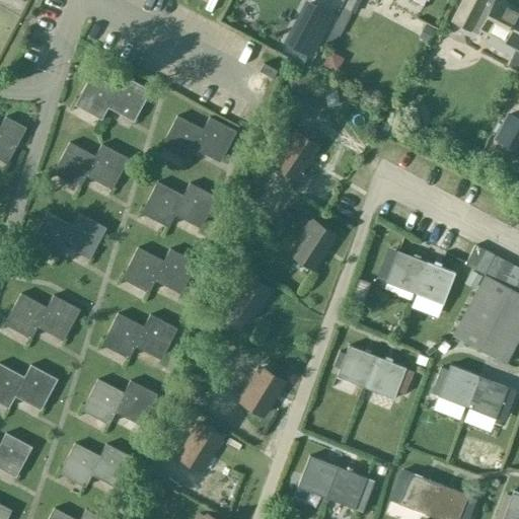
[(360,0),(345,0),(342,7),(354,13),(360,0)]
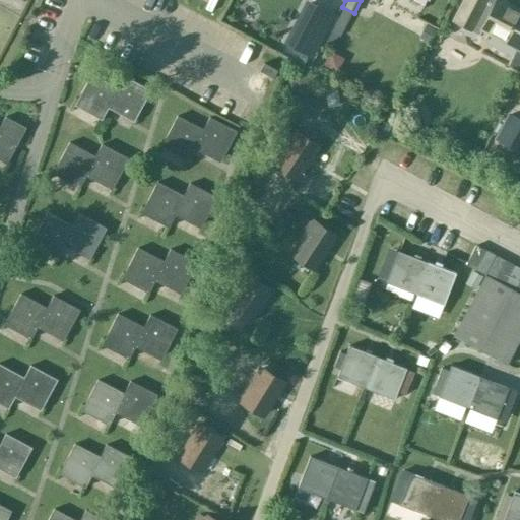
[(519,10),(499,0),(463,0),(452,21),(478,35),(481,29),(516,48),(507,66),(519,72),(519,10)]
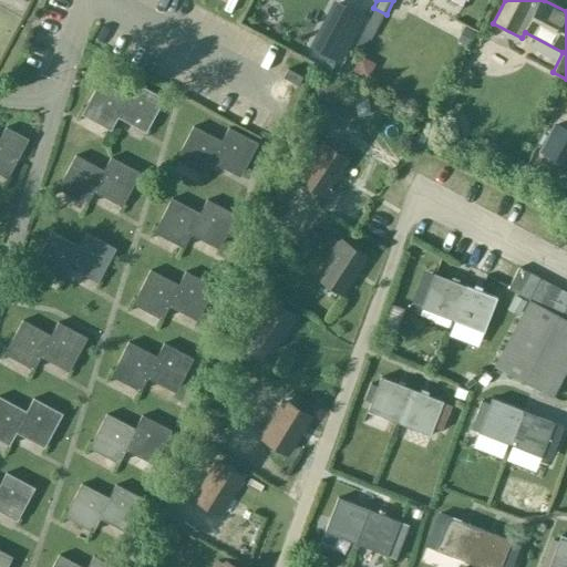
[(297,86),(301,78),(287,69),(282,78),(297,86)]
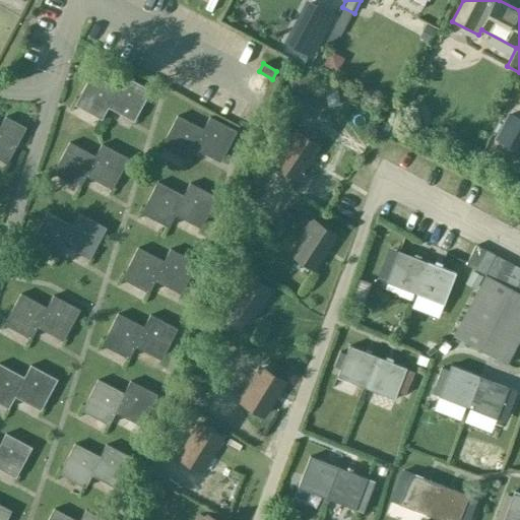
[(107,108),(117,88),(90,74),(74,106),(101,120),(107,108)]
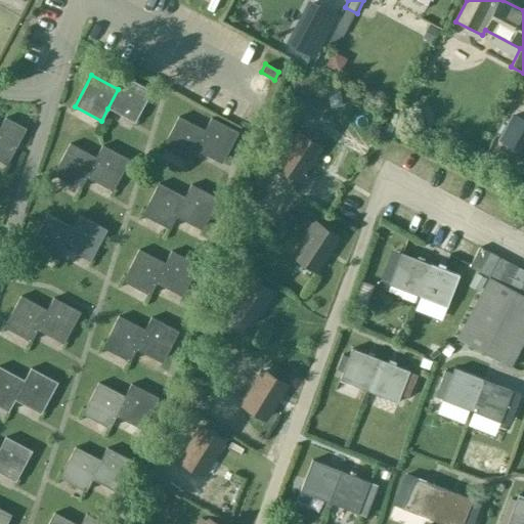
[(124,77),(118,89),(107,108),(134,123),(150,91),(124,77)]
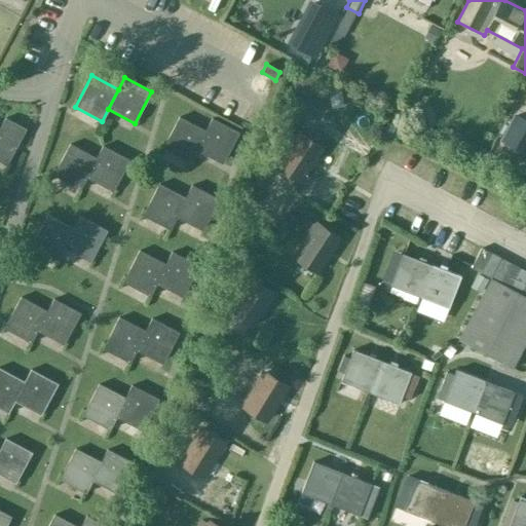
[(424,108),(411,101),(403,117),(416,124),(424,108)]
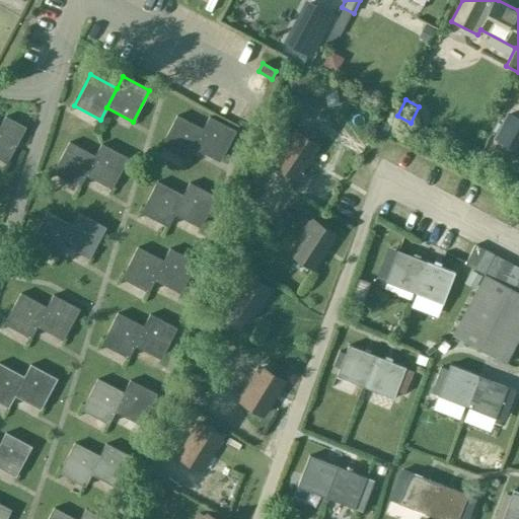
[(518,116),(512,113),(499,138),(518,148),(518,116)]
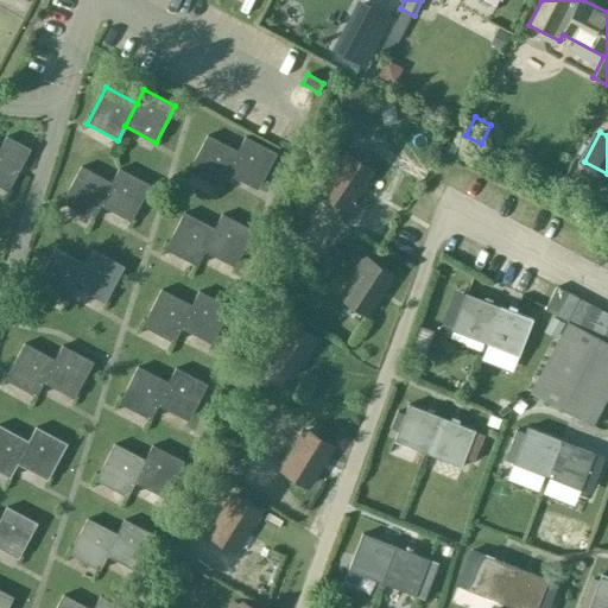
[(226,175),(236,152),(207,135),(188,172),(219,189),(226,175)]
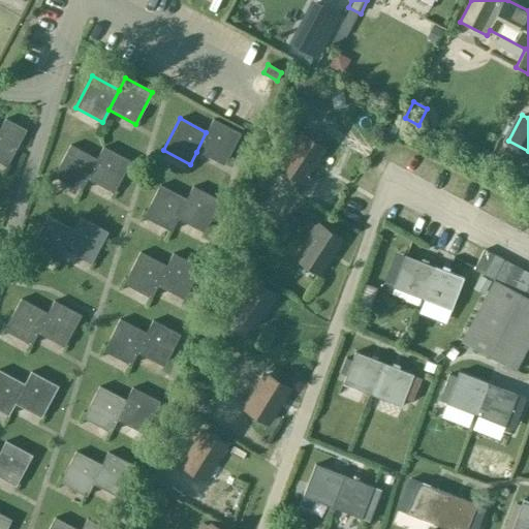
[(4,119),(0,127),(0,163),(6,166),(26,130),(4,119)]
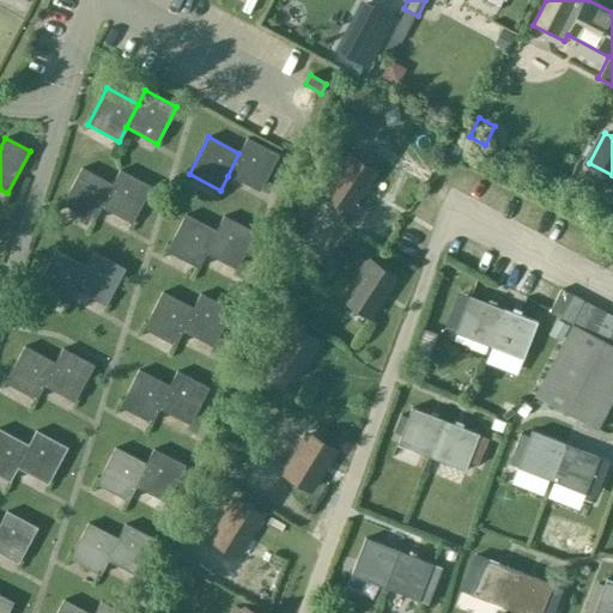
[(246,139),(238,153),(228,176),(259,192),(278,155),(246,139)]
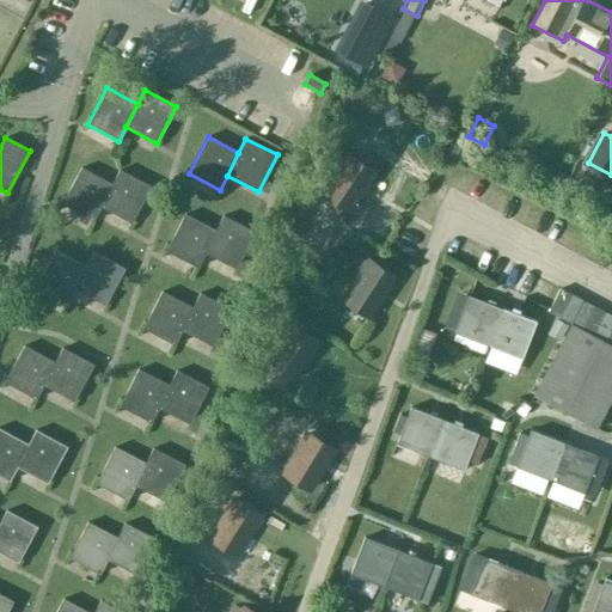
[(349,210),(373,175),(338,151),(330,161),(338,167),(322,191),(349,210)]
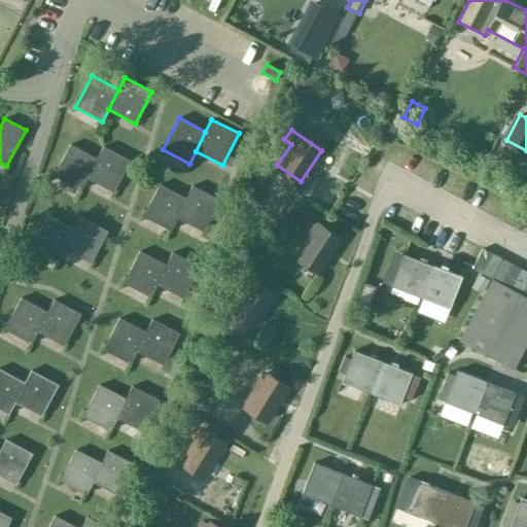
[(86,178),(96,159),(69,145),(53,176),(79,190),(86,178)]
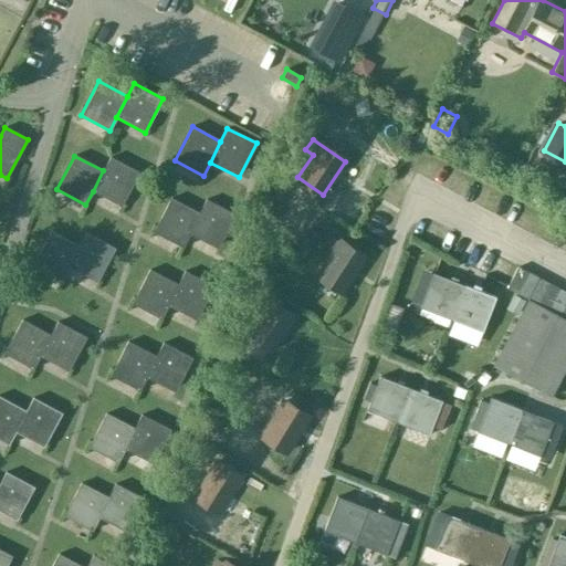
[(109,157),(103,170),(93,191),(121,207),(139,174),(109,157)]
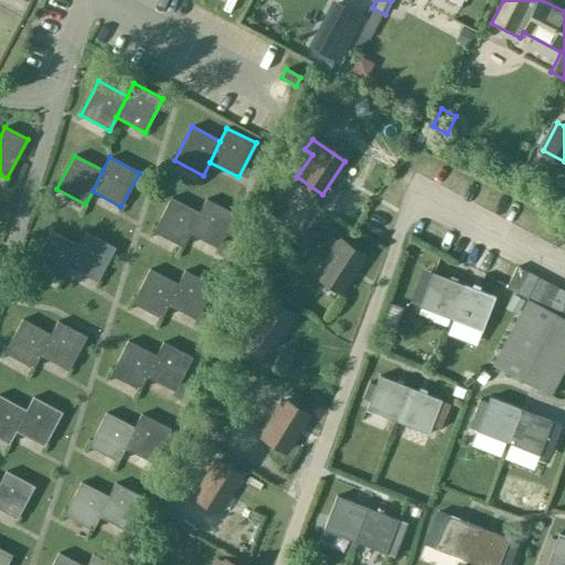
[(189,234),(199,213),(170,198),(152,232),(182,247),(189,234)]
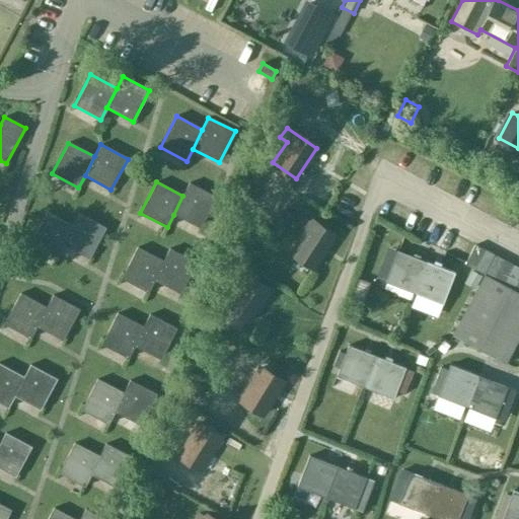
[(189,183),(182,196),(173,215),(200,228),(216,197),(189,183)]
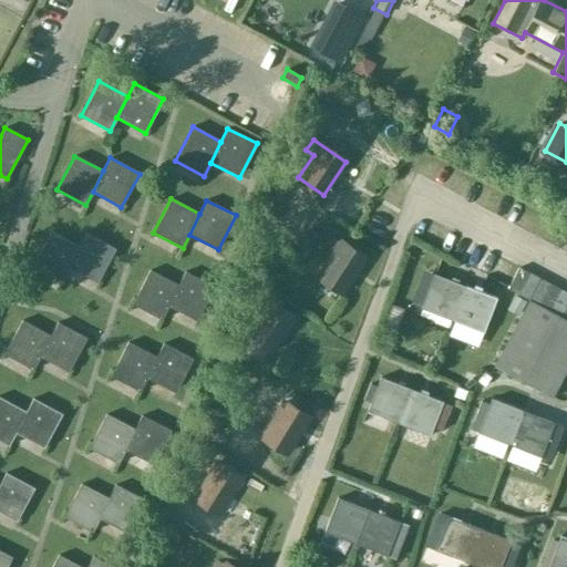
[(69,268),(79,247),(51,232),(32,266),(61,281),(69,268)]
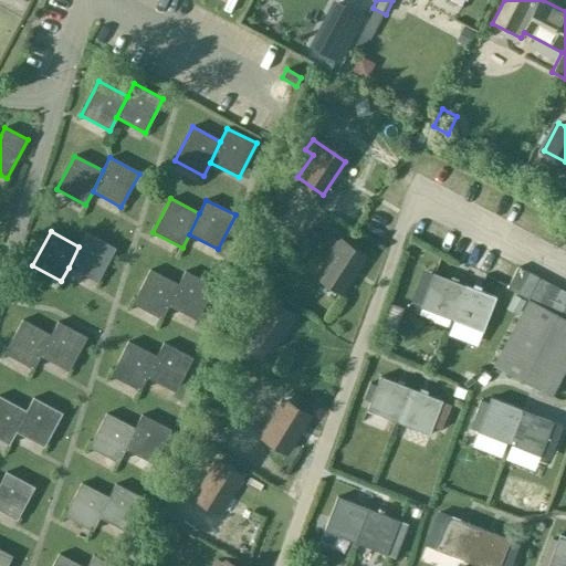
[(85,233),(79,247),(69,268),(96,283),(115,249),(85,233)]
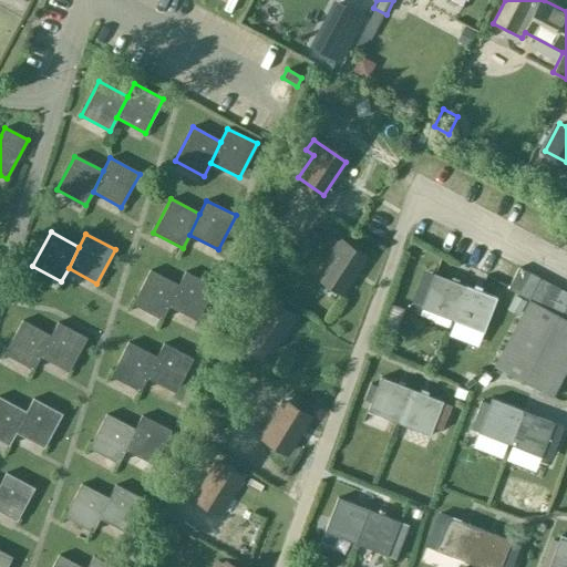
[(342,292),(364,259),(332,237),(325,248),(332,253),(318,276),(342,292)]
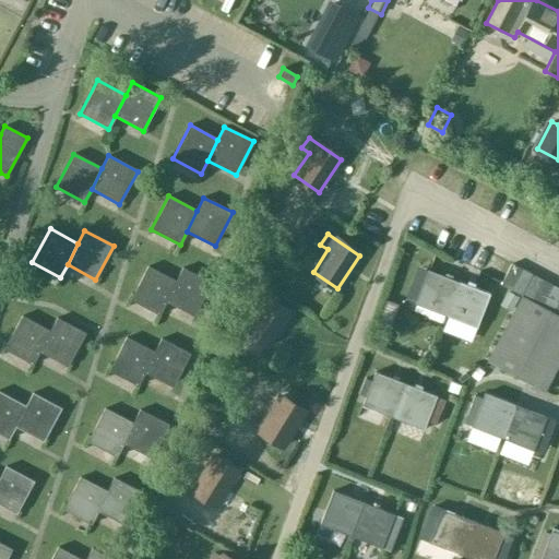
[(511,290),(521,271),(510,264),(500,285),(511,290)]
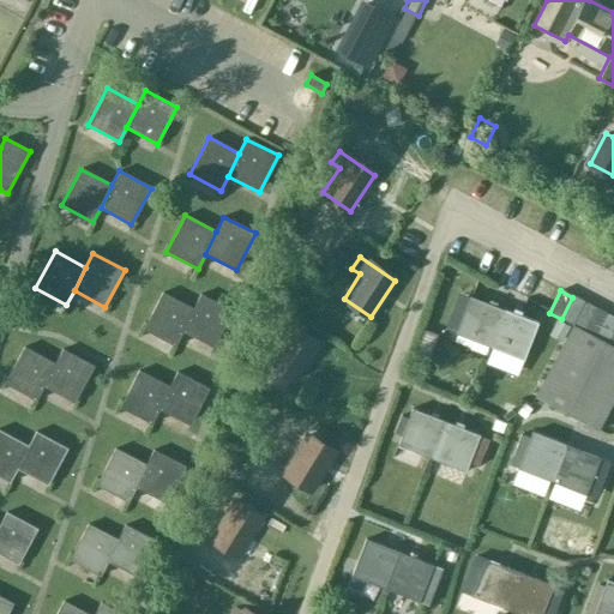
[(174,347),(182,332),(192,309),(162,293),(143,330),(174,347)]
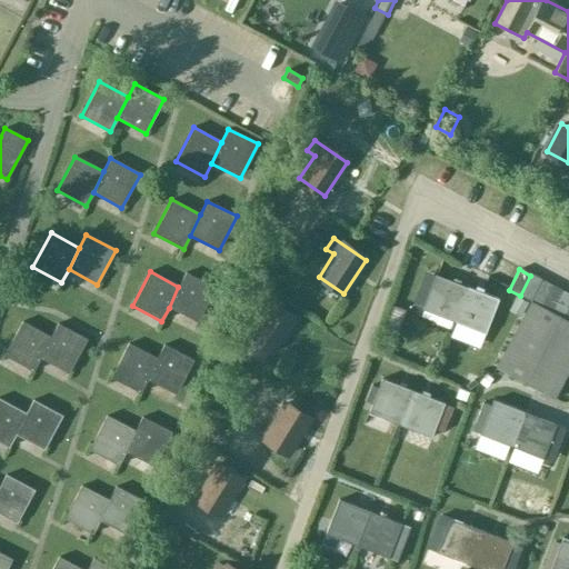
[(425,271),(411,306),(421,309),(455,322),(468,288),(435,276),(425,271)]
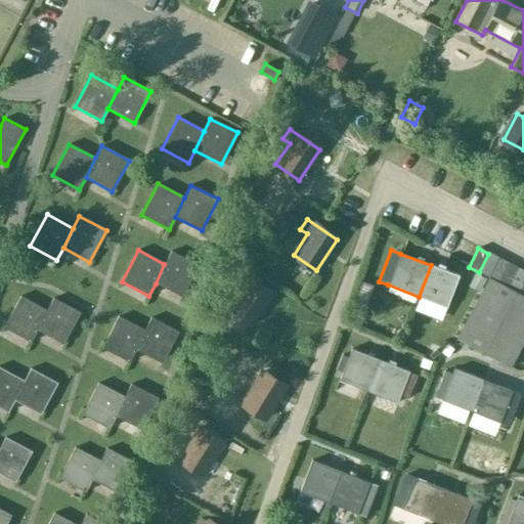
[(164,264),(156,284),(181,297),(198,265),(171,251),(164,264)]
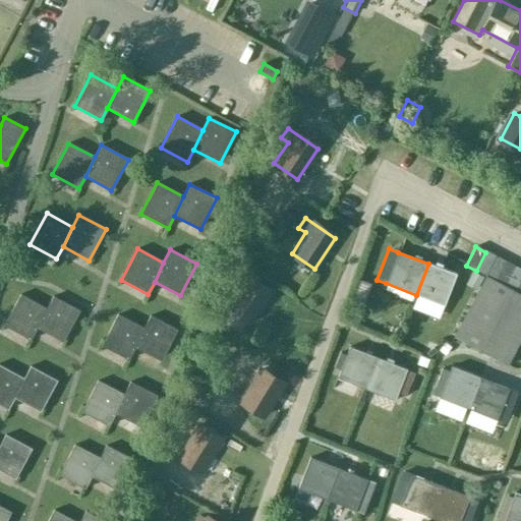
[(485,276),(497,257),(485,252),(476,271),(485,276)]
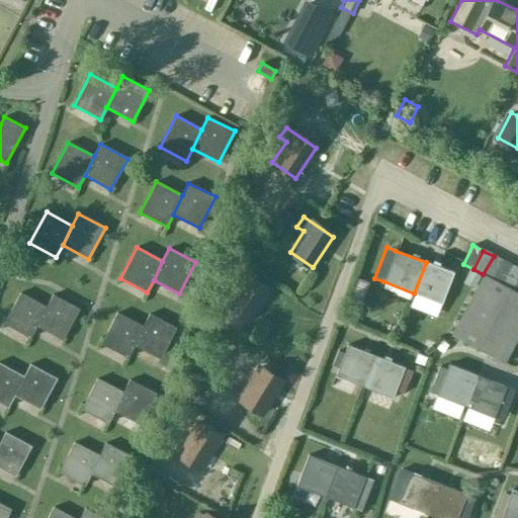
[(494,280),(503,261),(494,256),(483,274),(494,280)]
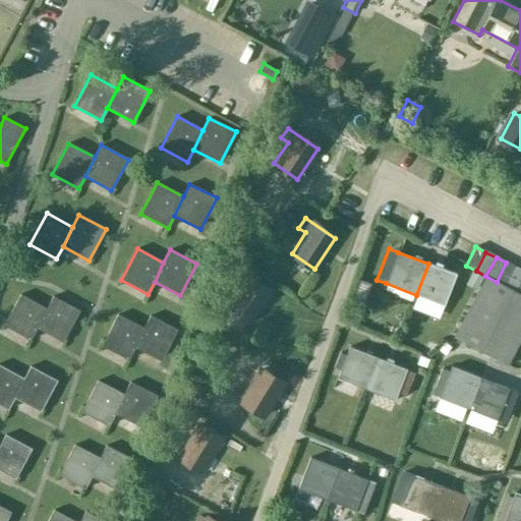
[(497,282),(499,283),(506,287),(516,268),(506,263),(497,282)]
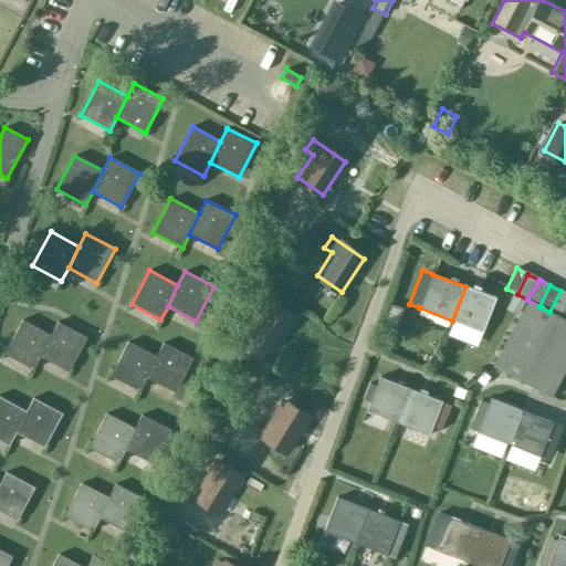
[(465,286),(452,321),(482,332),(495,297),(465,286)]
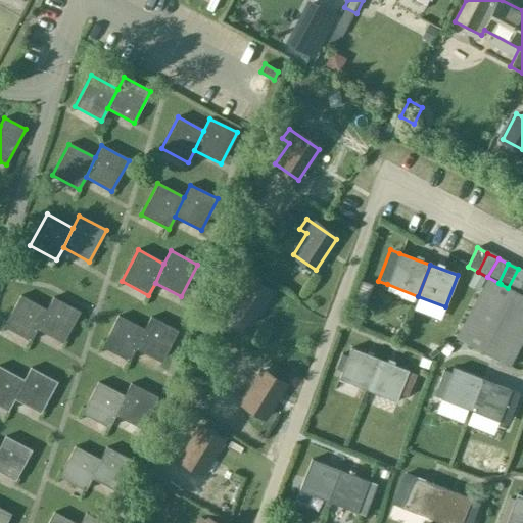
[(508,288),(511,289),(518,293),(522,282),(522,271),(518,269),(508,288)]
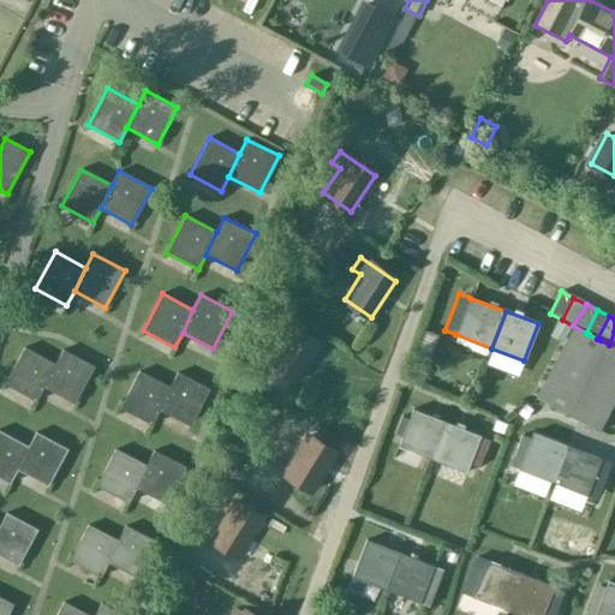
[(296,381),(320,345),(284,321),(276,333),(285,338),(268,363),(296,381)]
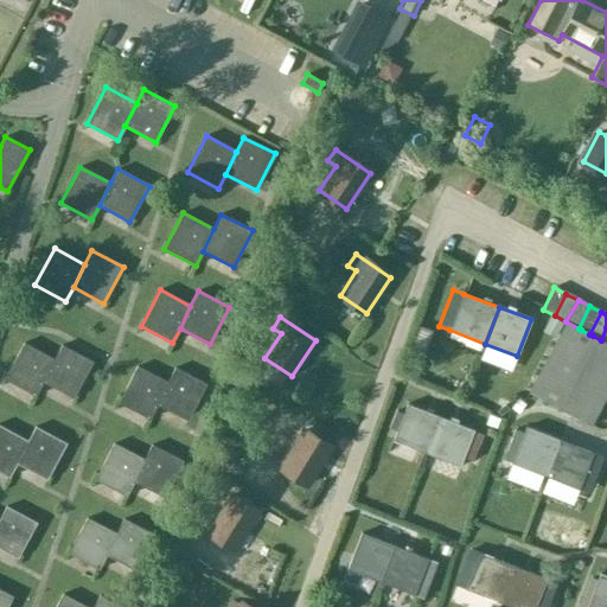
[(560,336),(566,323),(555,317),(548,330),(560,336)]
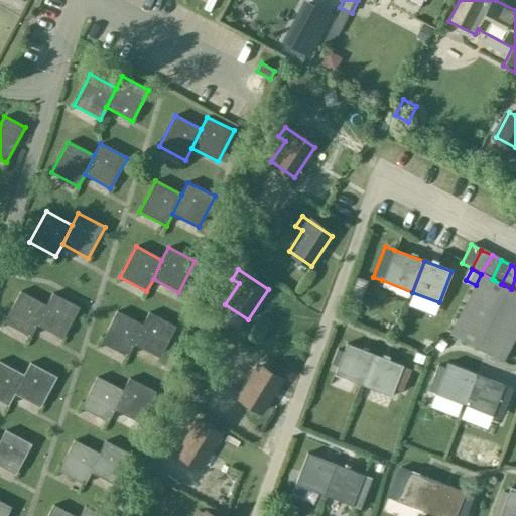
[(481,274),(476,285),(470,294),(482,300),(494,280),(492,279),(481,273),(481,274)]
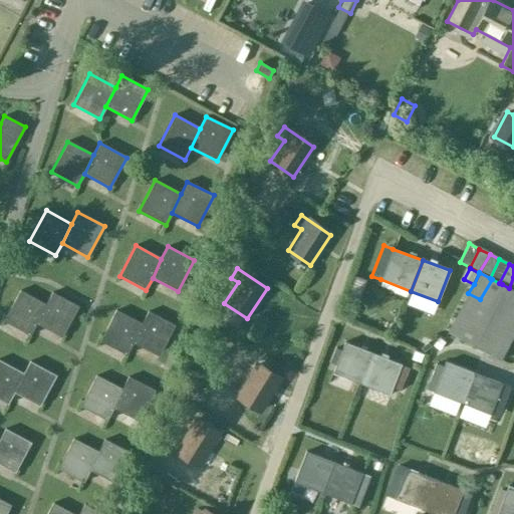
[(491,305),(502,284),(499,283),(492,279),(480,299),(491,305)]
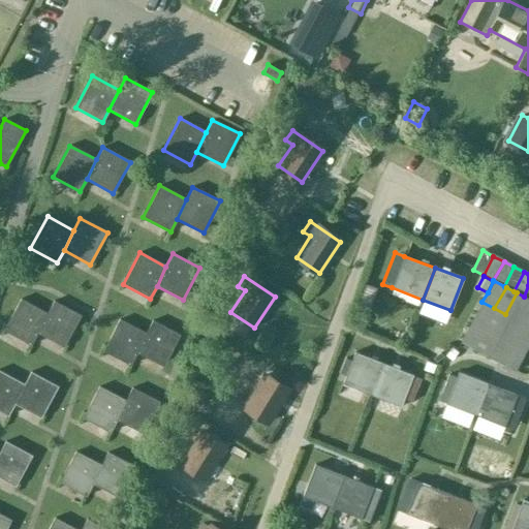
[(516,319),(521,308),(527,298),(524,297),(517,292),(505,314),(516,319)]
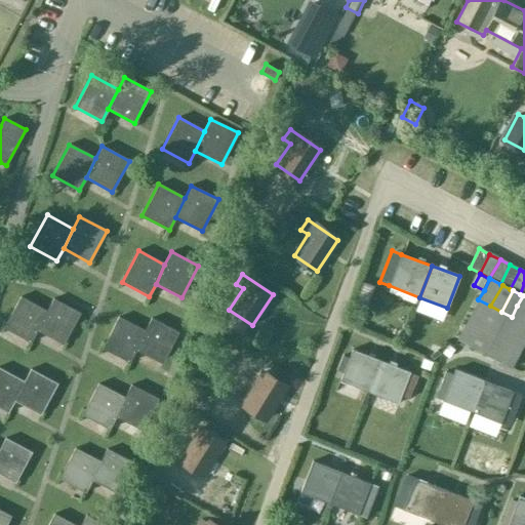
[(37,330),(46,311),(21,296),(3,328),(30,342),(37,330)]
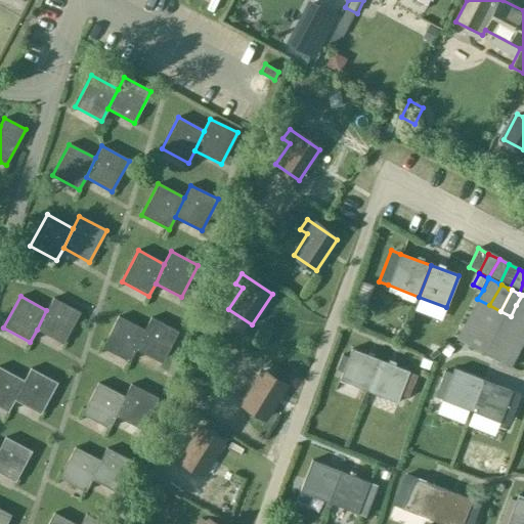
[(53,298),(46,310),(37,330),(62,344),(80,313),(53,298)]
